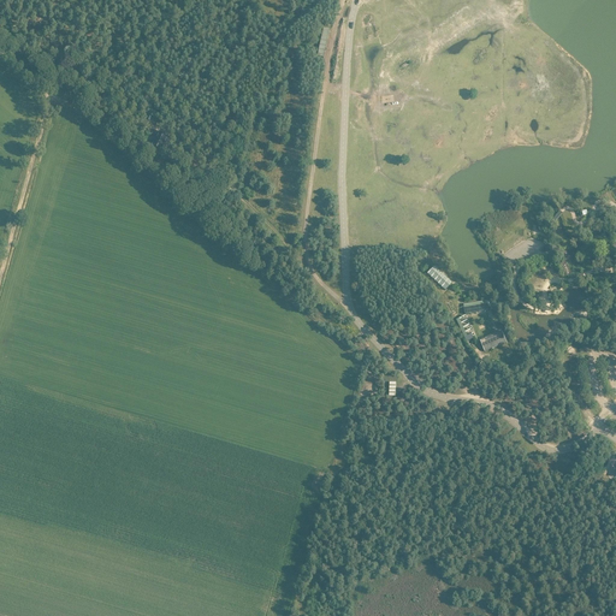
[(318,57),(324,58),(329,29),(323,28),(318,57)]
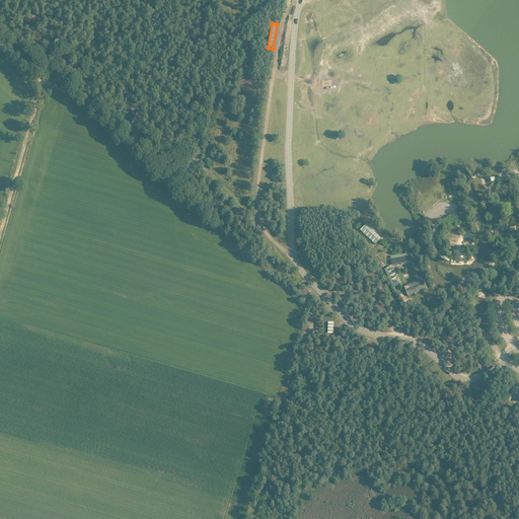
[(129,117),(126,123),(136,128),(142,115),(133,112),(130,118),(129,117)]
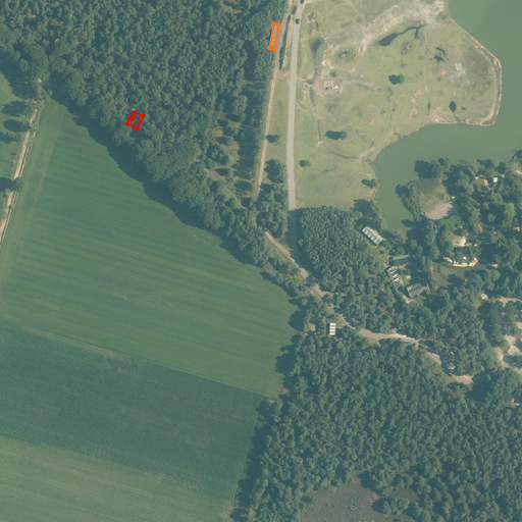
[(474,216),(471,220),(472,220),(473,221),(474,223),(475,224),(477,225),(478,226),(479,228),(479,230),(480,233),(484,232),(483,231),(483,229),(482,227),(481,225),(480,223),(484,220),(484,219),(484,218),(479,214),(479,213),(477,213),(475,216),(474,217),(474,216)]
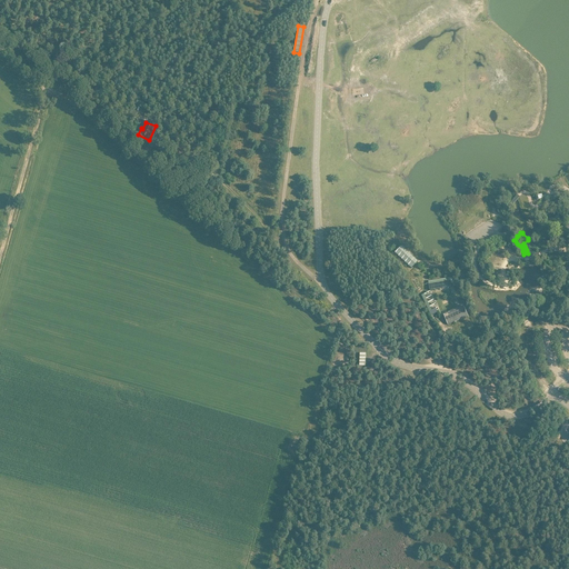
[(401,247),(395,253),(411,268),(418,261),(401,247)]
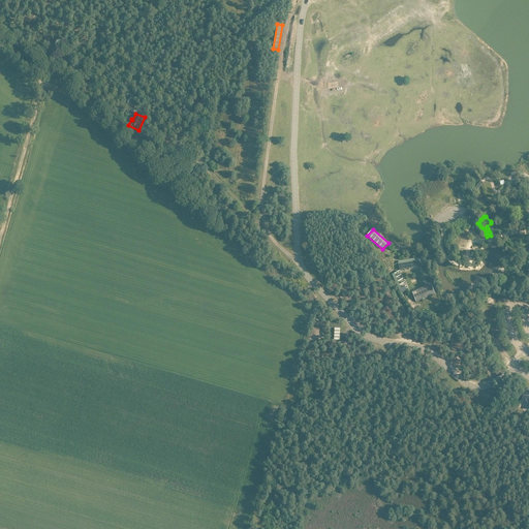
[(387,258),(382,260),(390,275),(395,273),(396,273),(393,267),(392,268),(387,258)]
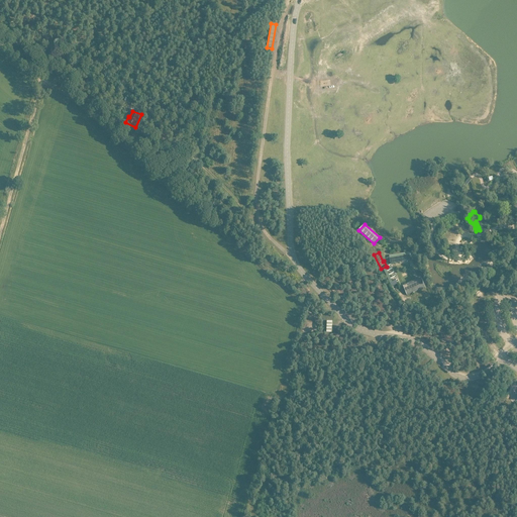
[(389,255),(391,265),(411,261),(409,252),(389,255)]
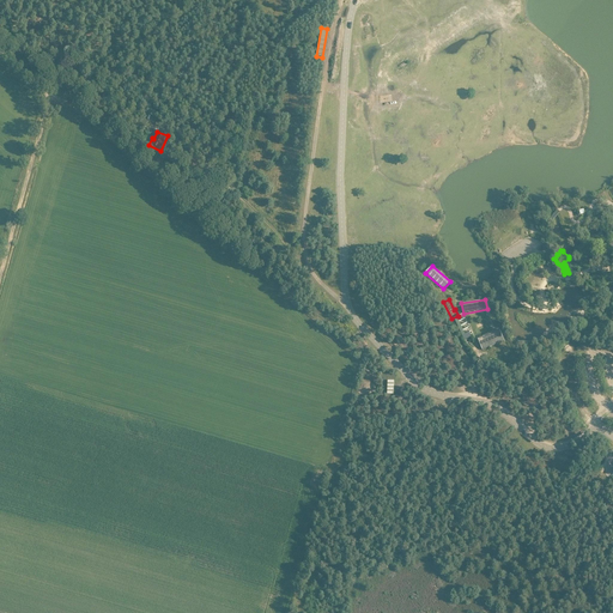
[(463,315),(454,319),(456,326),(463,340),(473,337),(466,321),(463,315)]
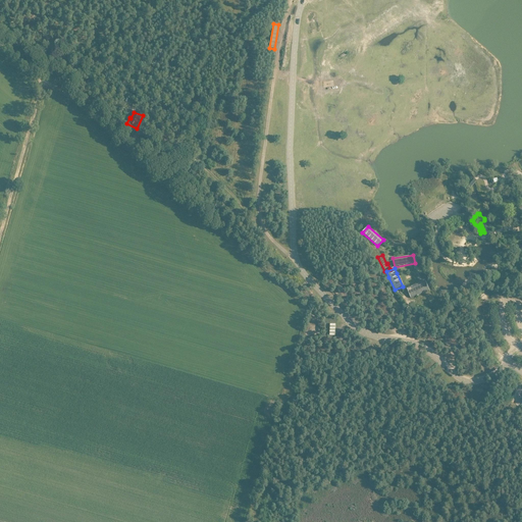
[(407,289),(411,299),(429,291),(425,280),(407,289)]
